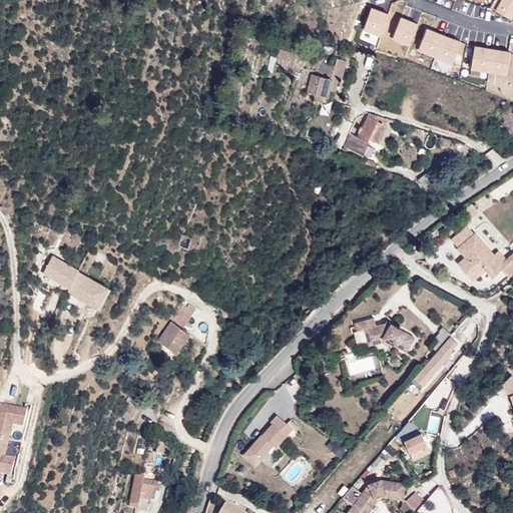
[(290,51),(279,48),(277,57),(287,60),(290,51)]
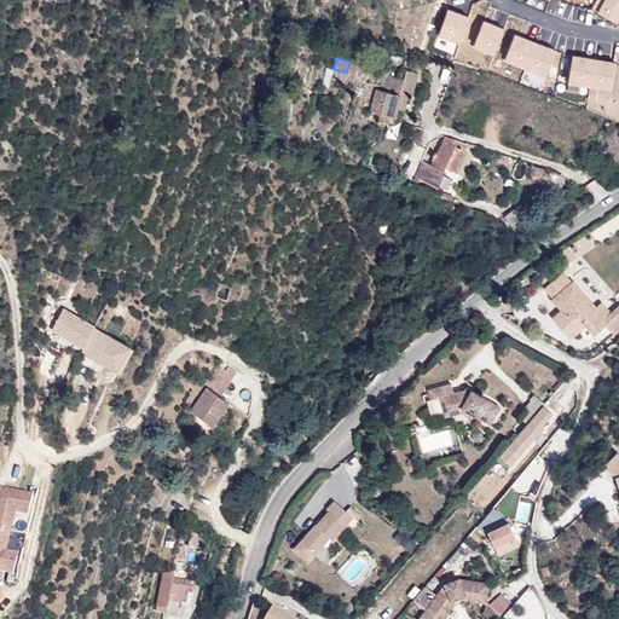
[(382,91),(376,90),(371,111),(377,113),(376,120),(394,125),(399,108),(405,110),(410,94),(412,96),(418,73),(406,70),(404,79),(392,76),(388,86),(382,88),(382,91)]
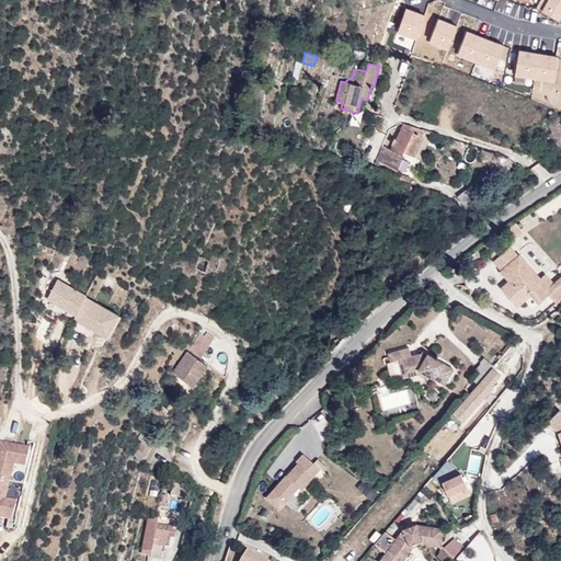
[(554,132),(547,137),(552,144),(560,136),(560,115),(549,125),(554,132)]
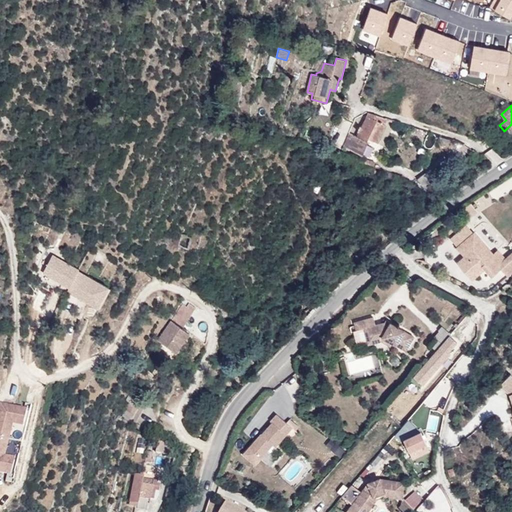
[(357,137),(349,133),(343,147),(362,155),(369,139),(377,143),(385,125),(387,119),(368,113),(357,137)]
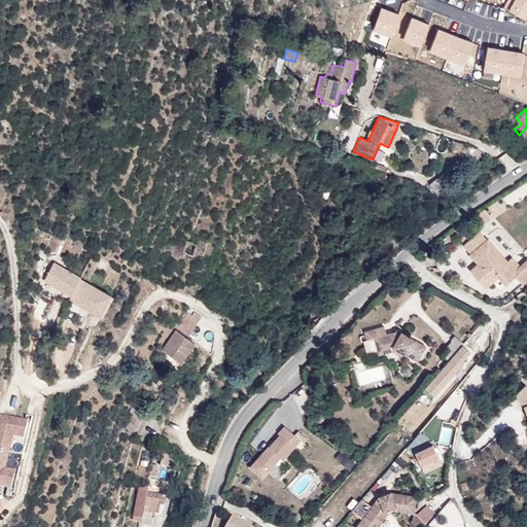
[(354,120),(350,118),(345,129),(349,131),(354,120)]
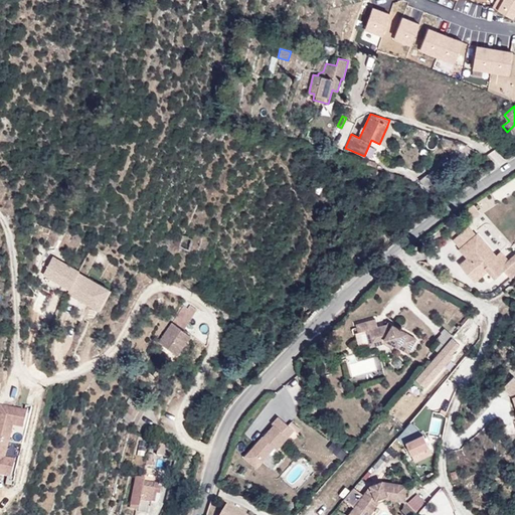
[(339,147),(331,143),(329,149),(336,152),(339,147)]
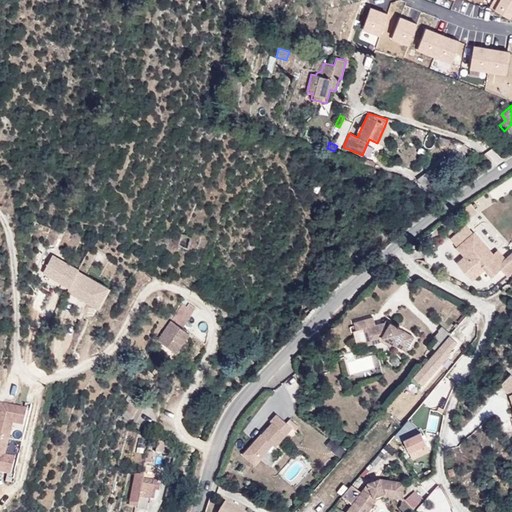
[(431,169),(417,178),(424,189),(438,179),(431,169)]
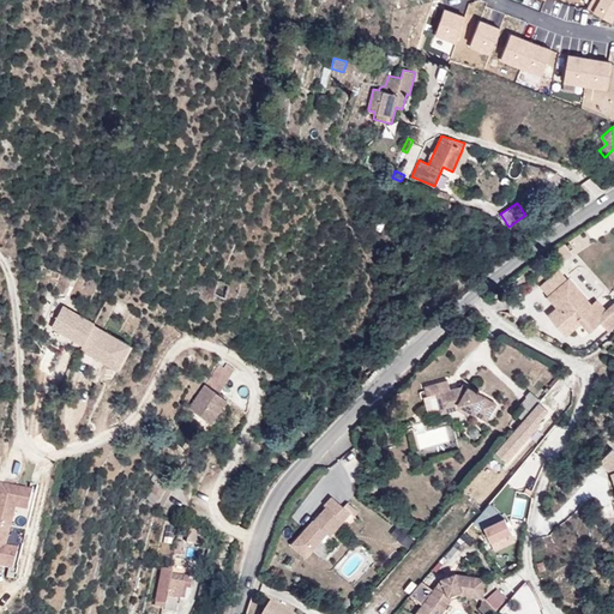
[(613,215),(613,214),(588,232),(594,240),(613,226),(613,215)]
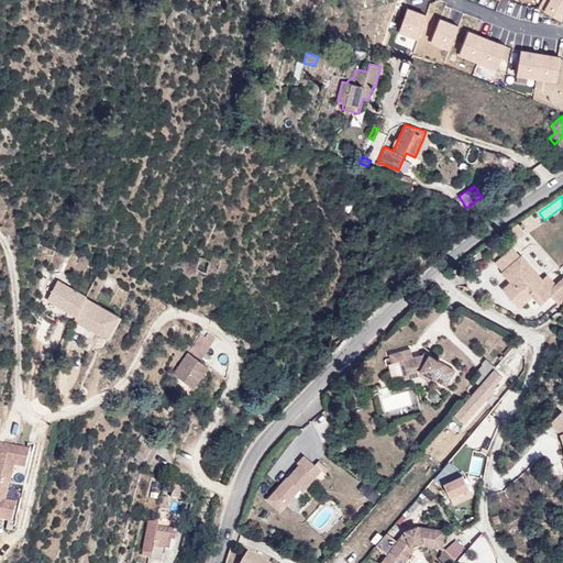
[(521,256),(503,273),(511,283),(503,289),(516,306),(530,293),(533,296),(541,306),(551,297),(558,305),(562,300),(562,279),(556,285),(548,293),(540,284),(542,280),(542,279),(521,256)]
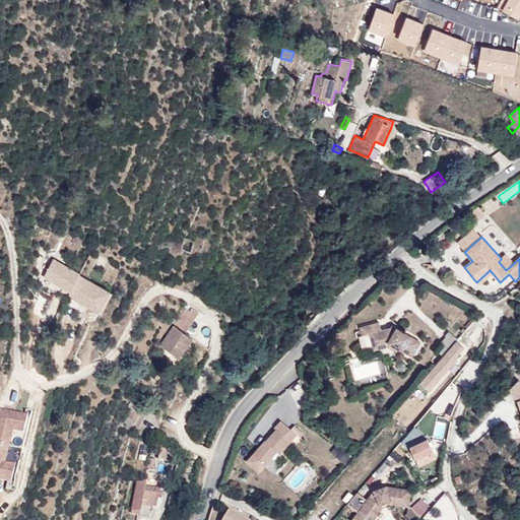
[(506,254),(501,258),(501,259),(499,262),(506,270),(514,263),(506,254)]
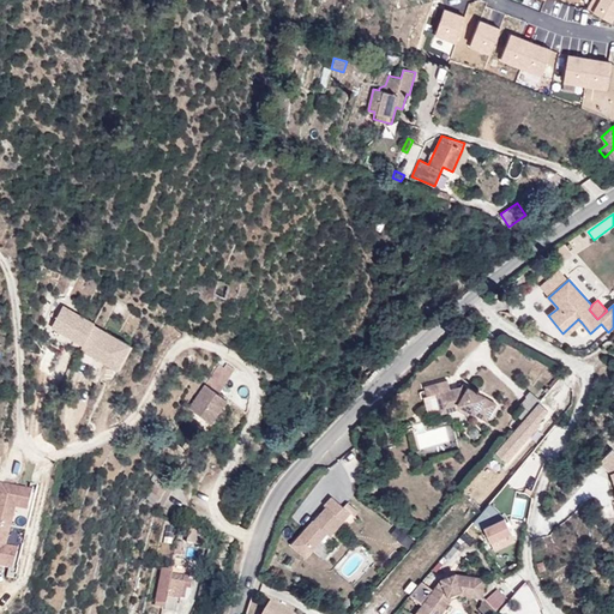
[(95,323),(62,306),(52,326),(84,343),(80,349),(118,368),(131,344),(94,325),(95,323)]
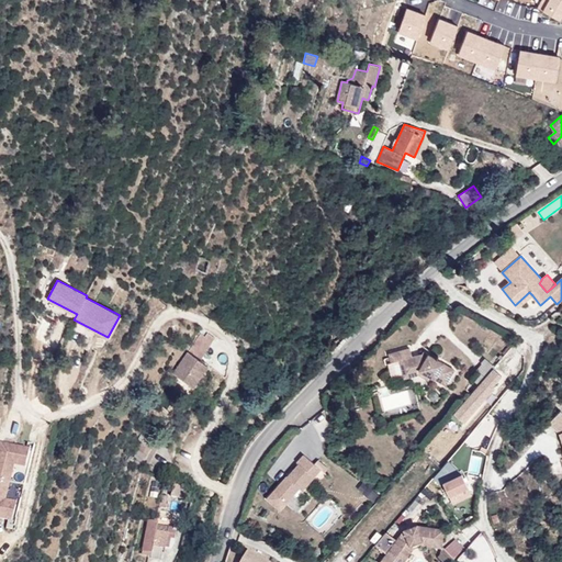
[(529,292),(515,305),(518,307),(532,295),(529,292)]
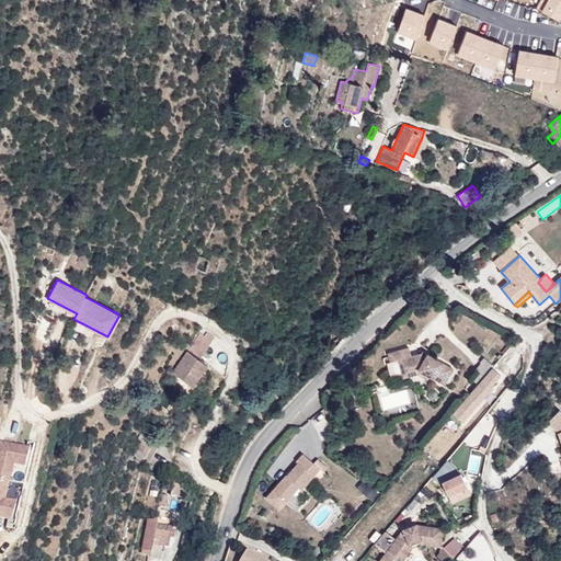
[(194,355),(187,351),(173,371),(193,385),(207,364),(199,358),(210,340),(206,338),(203,342),(199,344),(194,355)]
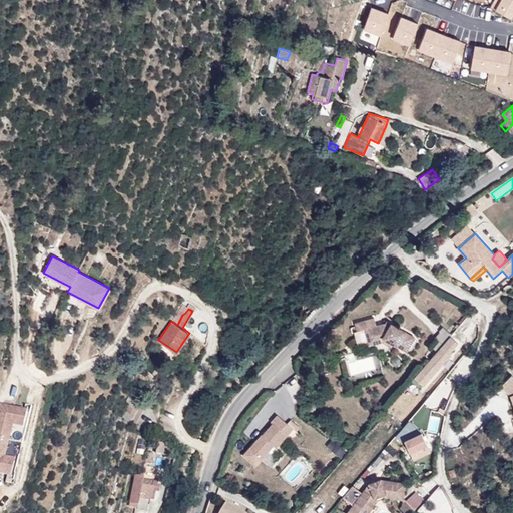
[(375,318),(355,323),(357,331),(365,329),(368,342),(384,338),(394,344),(407,352),(415,338),(392,324),(390,326),(386,323),(377,326),(375,318)]
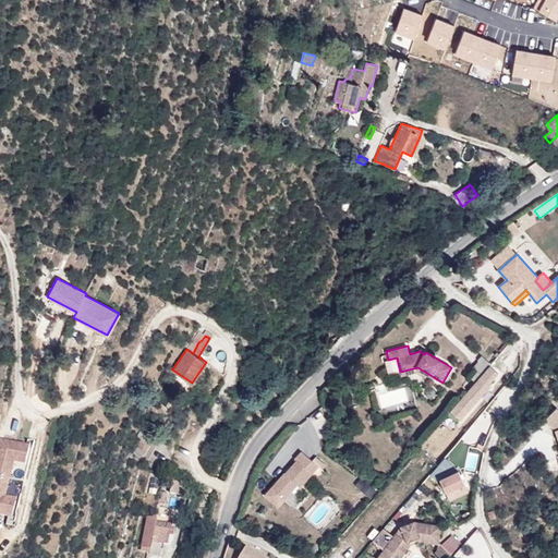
[(483,356),(473,367),(475,368),(469,376),(475,383),(489,366),(492,364),(483,356)]
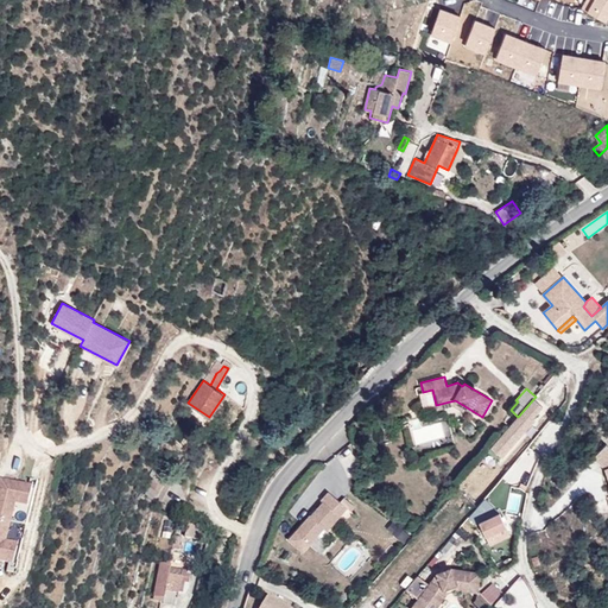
[(436,405),(432,390),(423,392),(422,393),(425,407),(436,405)]
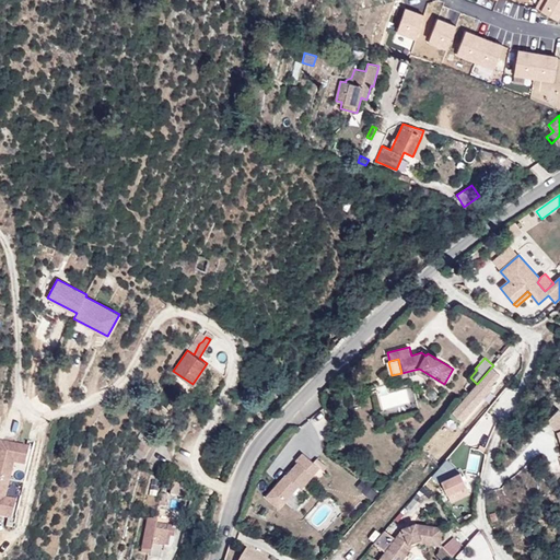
[(430,375),(419,369),(401,373),(403,376),(418,373),(428,378),(430,375)]
